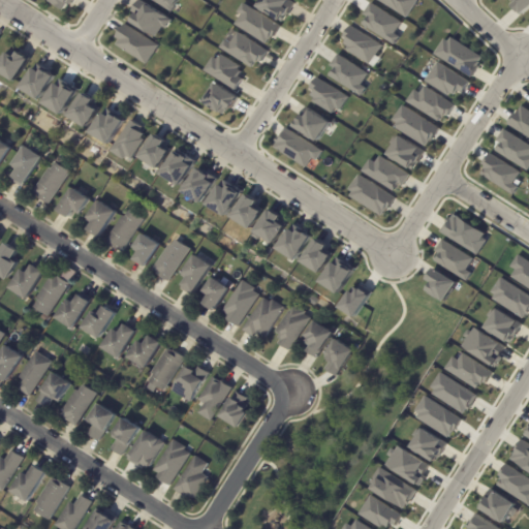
[(43,0),(67,10),(71,0),(43,0)]
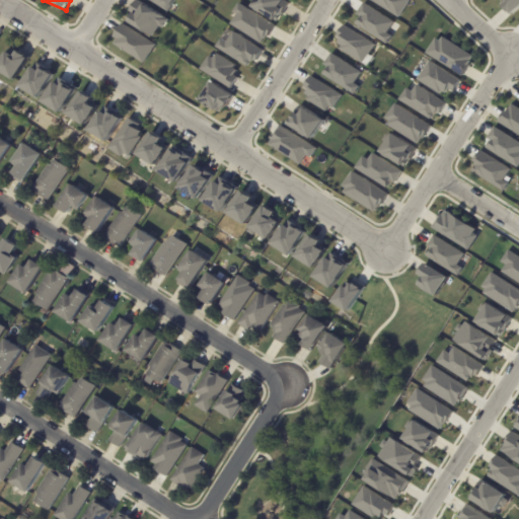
[(175,0),(149,0),(168,12),(175,0)]
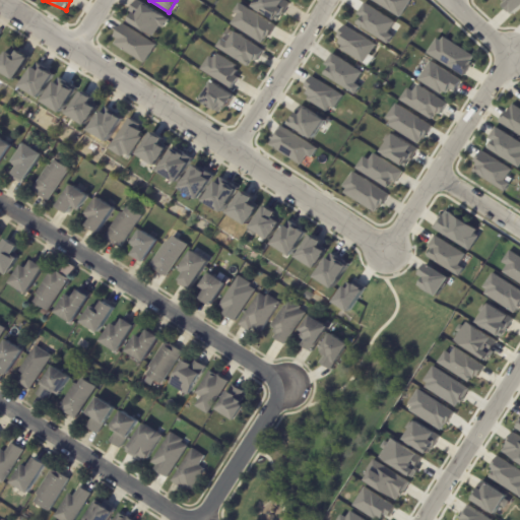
[(257,0),(254,6),(278,22),(290,4),(283,0),(257,0)]
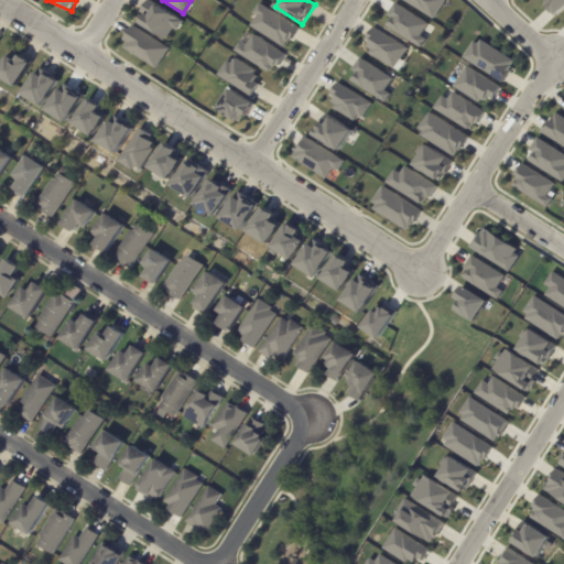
[(435,18),(444,0),(400,0),(400,1),(435,18)]
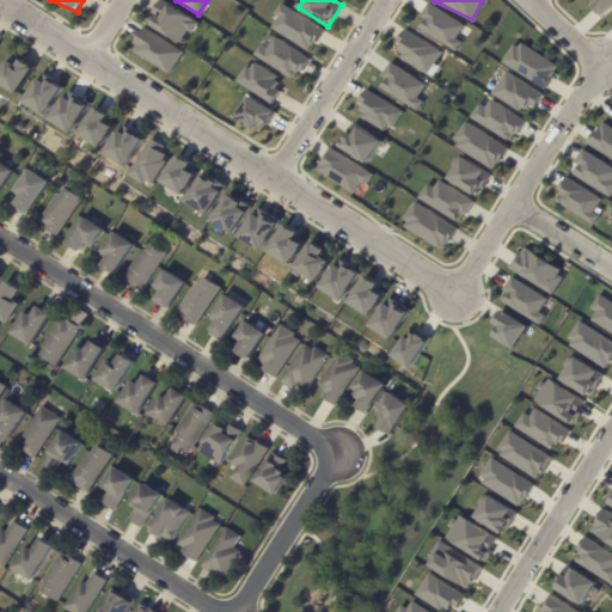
[(611,0),(591,0),(601,17),(611,10),(611,0)]
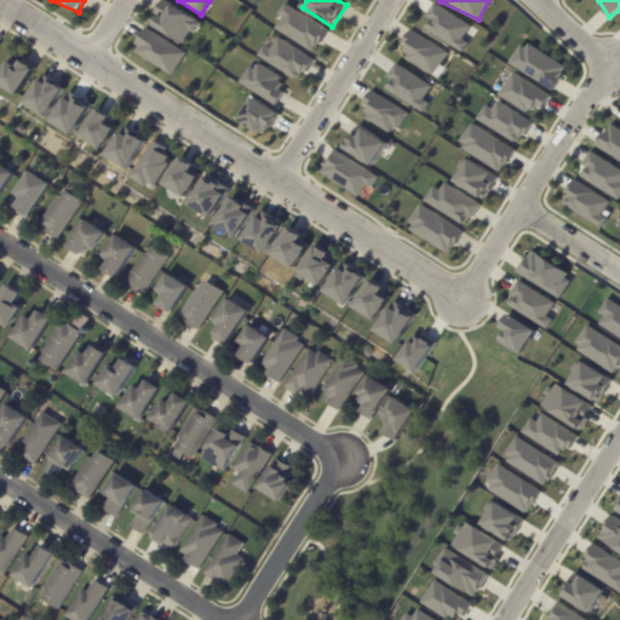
[(201,22),(161,1),(156,11),(161,13),(154,28),(184,44),(189,32),(195,35),(201,22)]
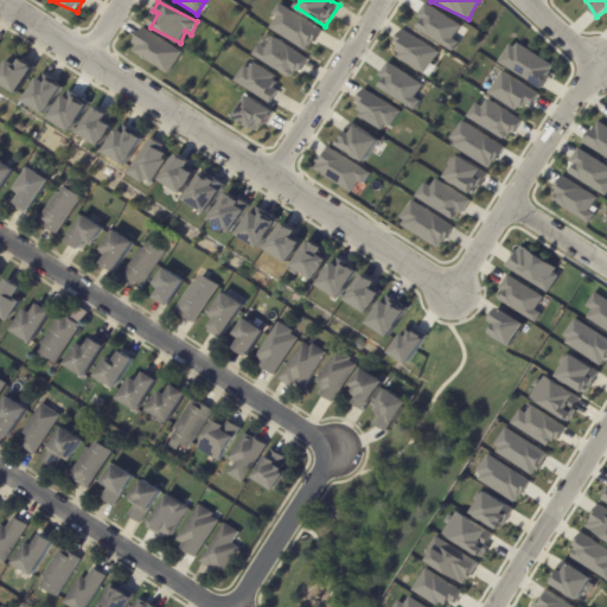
[(422,20),(416,29),(452,52),(458,43),(453,39),(460,27),(426,4),(417,17),(422,20)]
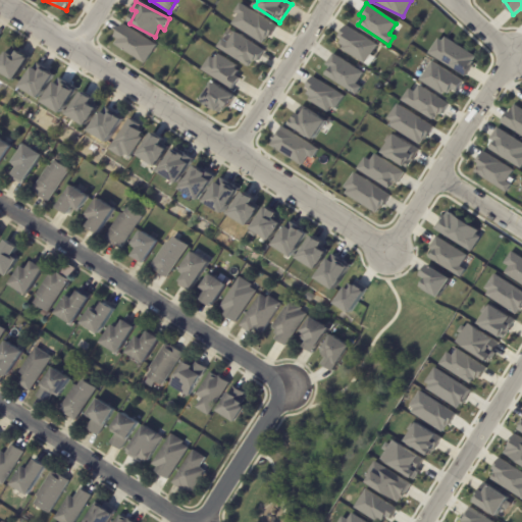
[(276,24),(240,4),(235,13),(239,15),(232,25),(266,44),(276,24)]
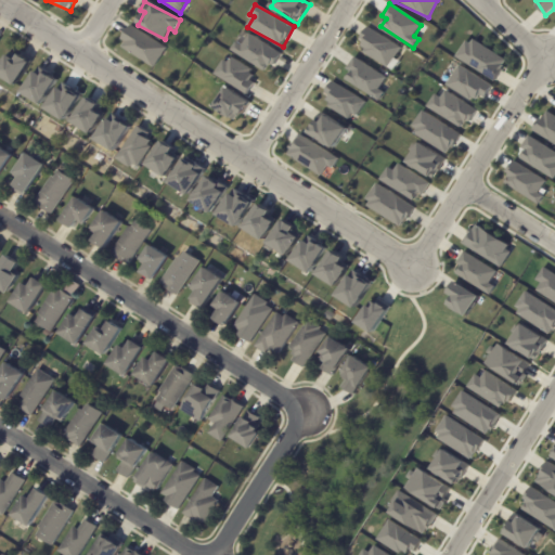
[(400,48),(368,27),(359,41),(365,46),(361,52),(388,68),(400,48)]
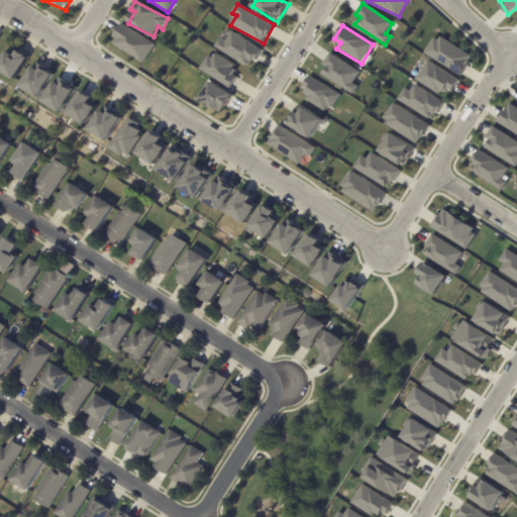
[(145,62),(154,42),(119,26),(110,45),(145,62)]
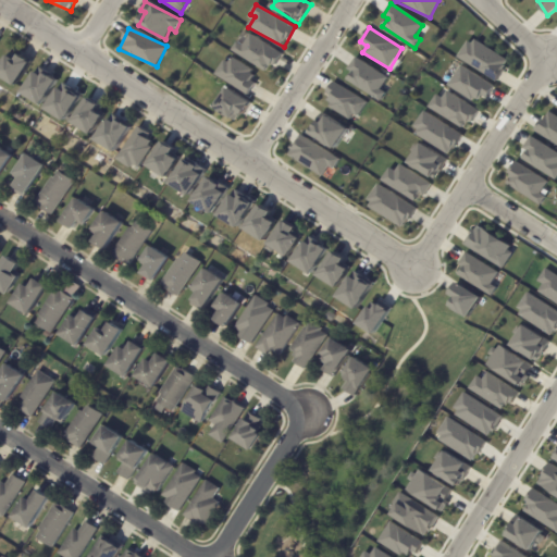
[(237,41),(232,50),(269,73),(281,53),(250,34),(244,45),(237,41)]
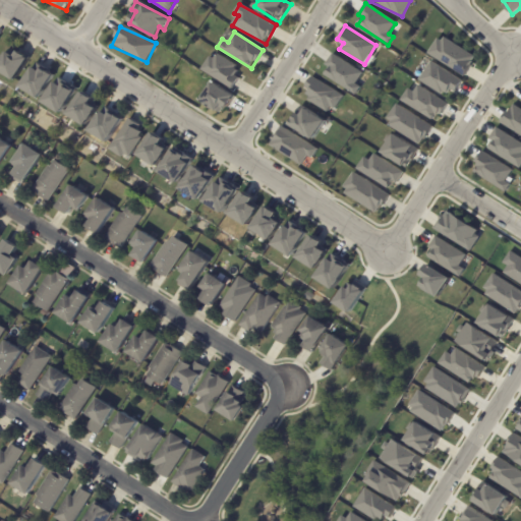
[(464,76),(471,66),(470,65),(475,57),(444,38),(442,41),(438,39),(428,54),(464,76)]
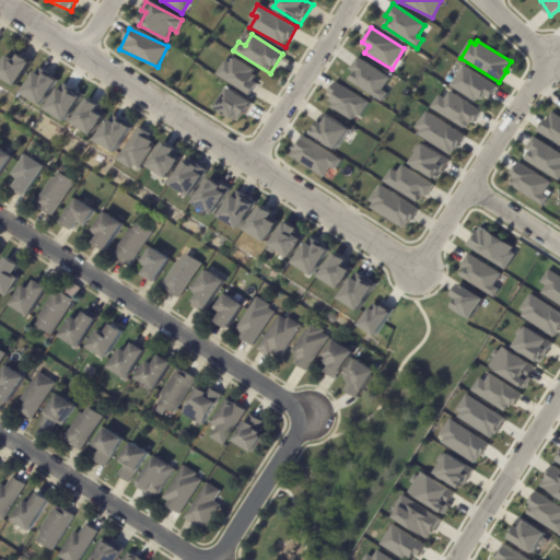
[(0,73),(0,71),(10,55),(16,60),(21,54),(33,61),(19,85),(0,73)]
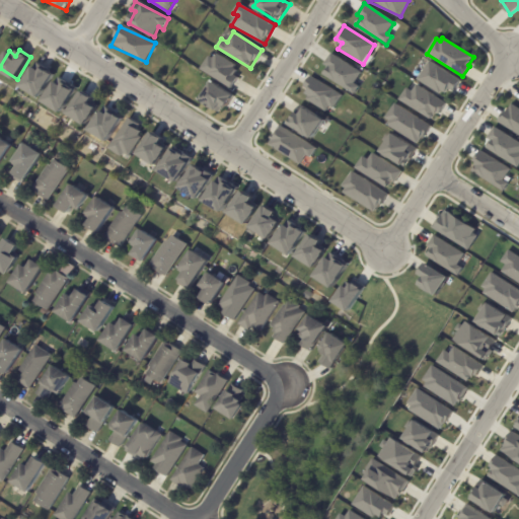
[(237,66),(214,52),(203,70),(232,88),(238,77),(232,74),(237,66)]
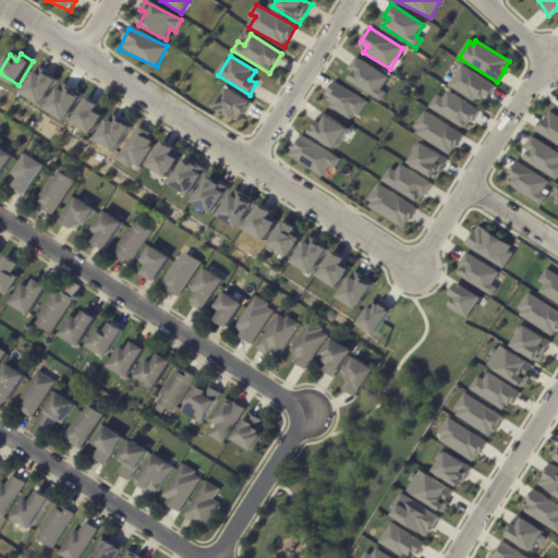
[(391,79),(355,58),(349,70),(353,73),(348,82),(379,99),(391,79)]
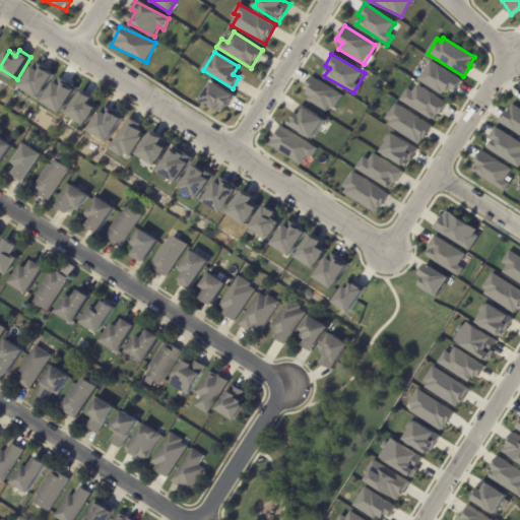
[(418,79),(449,99),(460,80),(431,61),(418,79)]
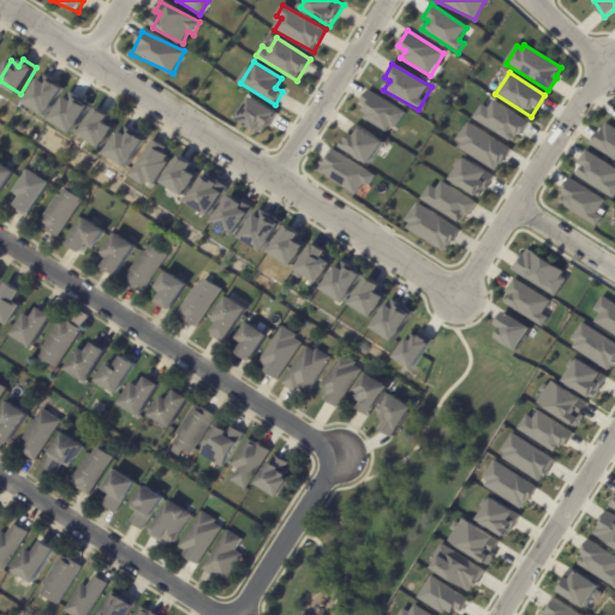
[(27,102),(41,79),(48,84),(52,79),(65,88),(49,115),(27,102)]
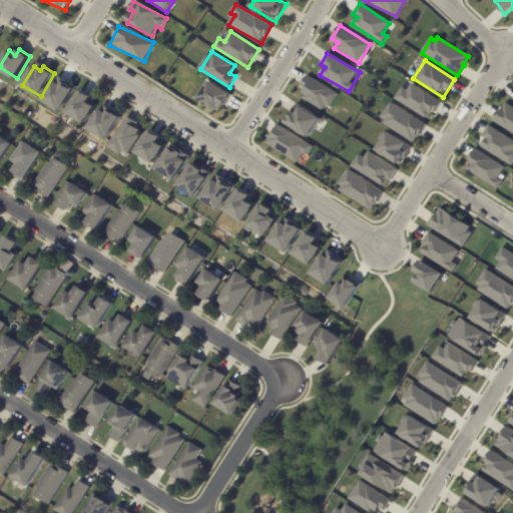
[(300,86),(307,91),(303,98),(326,112),(337,94),(307,75),(300,86)]
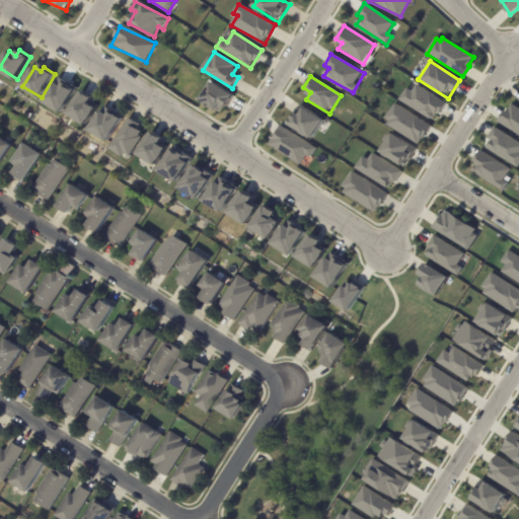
[(44,101),(56,82),(63,86),(65,83),(76,90),(63,113),(44,101)]
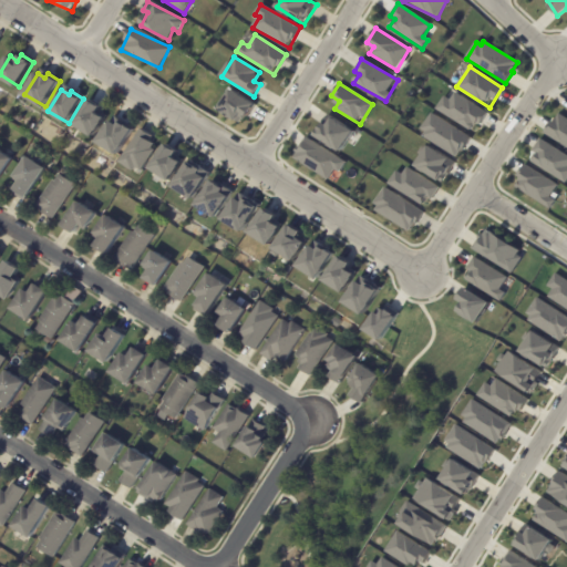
[(232,90),(218,110),(239,123),(245,114),(249,117),(256,105),(232,90)]
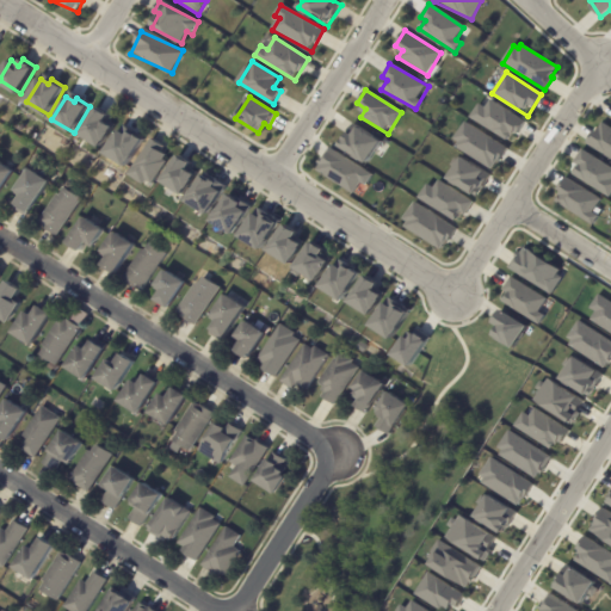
[(479,104),(470,118),(510,142),(523,121),(489,100),(485,107),(479,104)]
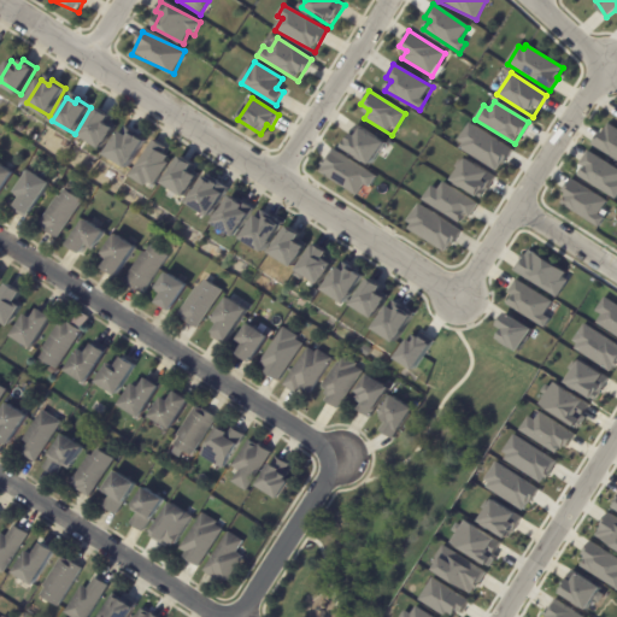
[(104,150),(118,128),(110,122),(113,118),(99,109),(82,135),(104,150)]
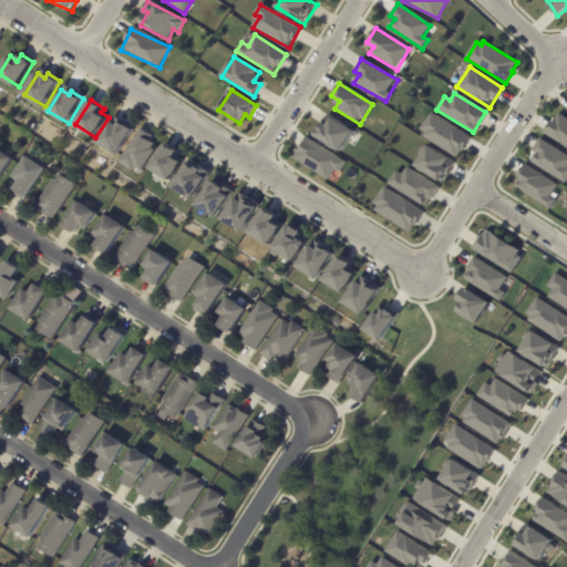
[(566,119),(558,113),(545,134),(566,147),(566,119)]
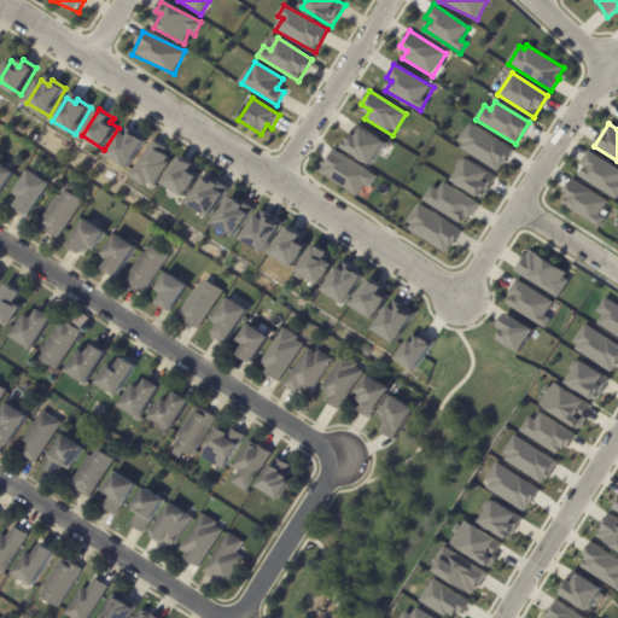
[(500,172),(513,149),(471,124),(458,147),(500,172)]
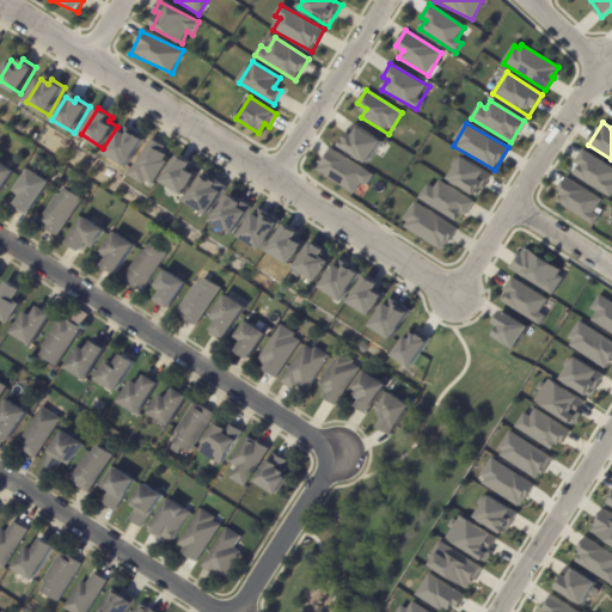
[(342,146),(369,164),(383,142),(356,124),(342,146)]
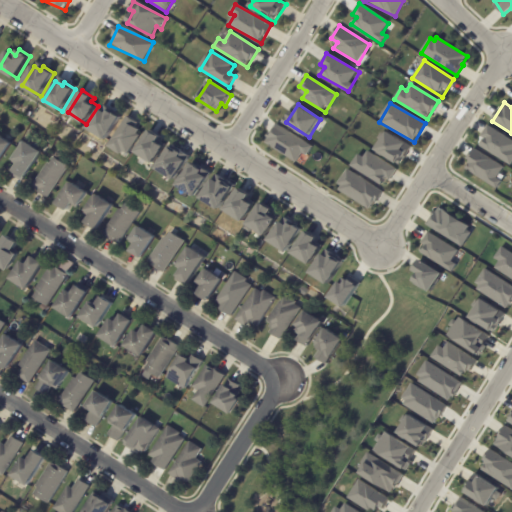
[(89,128),(101,110),(108,114),(110,110),(121,117),(108,139),(89,128)]
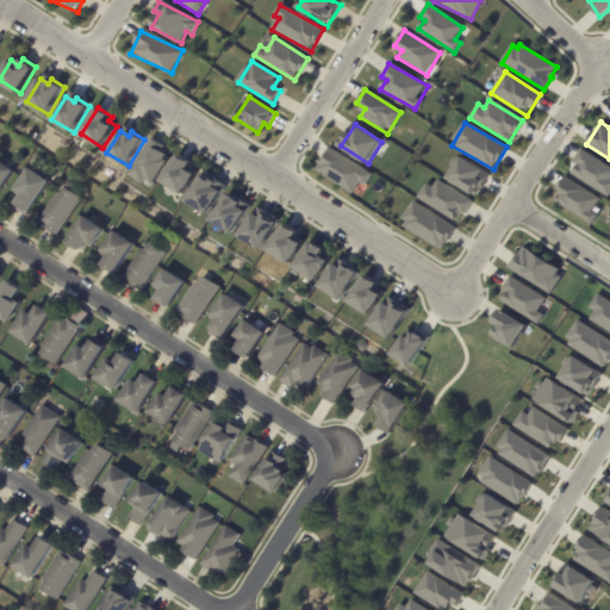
[(154,137),(166,147),(163,150),(168,154),(166,159),(169,161),(155,184),(149,179),(145,184),(130,173),(154,137)]
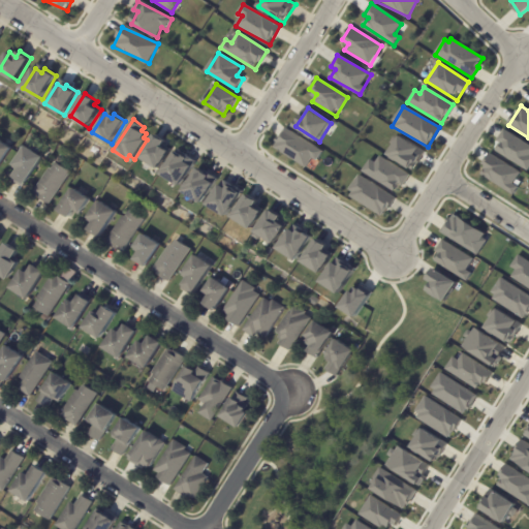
[(275,148),(307,167),(312,159),(316,161),(323,151),(286,129),(275,148)]
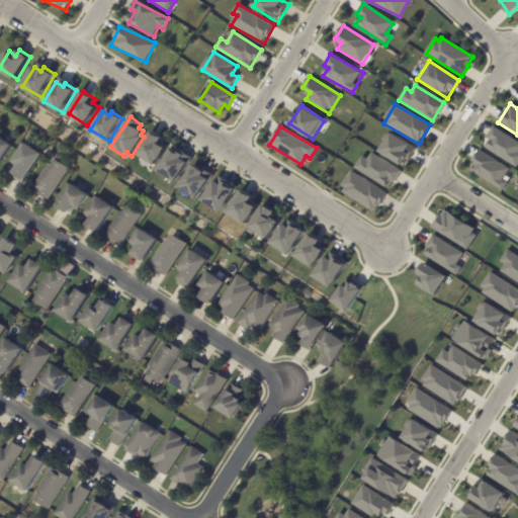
[(484,149),(517,166),(517,162),(517,141),(494,128),(484,149)]
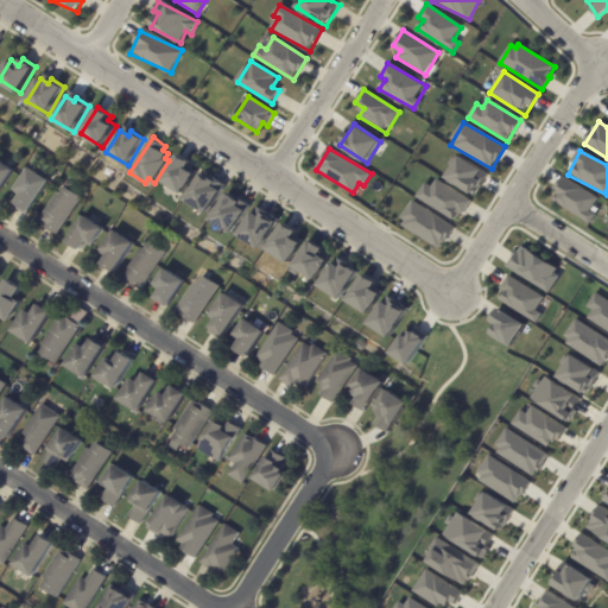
[(185,194),(200,172),(191,168),(194,163),(181,153),(164,179),(185,194)]
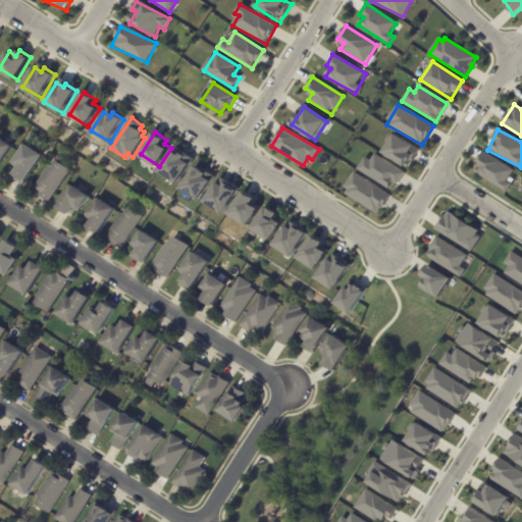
[(407,168),(419,150),(395,135),(382,153),(407,168)]
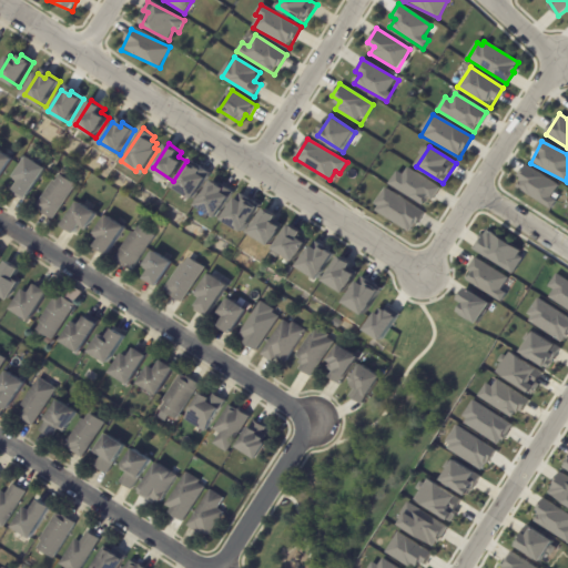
[(0,152),(1,153),(14,162),(0,184),(0,152)]
